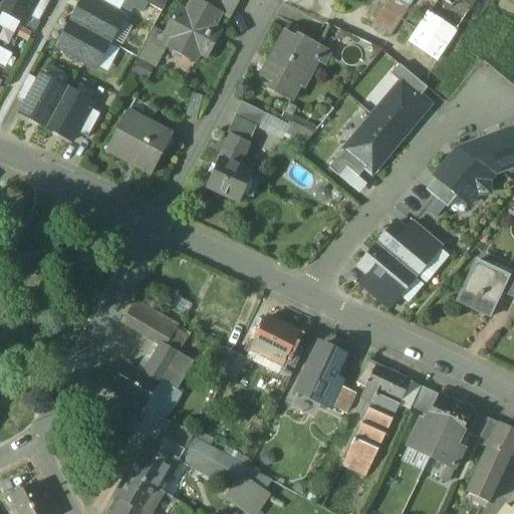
[(3,0),(0,7),(0,10),(24,24),(28,17),(36,0),(3,0)]
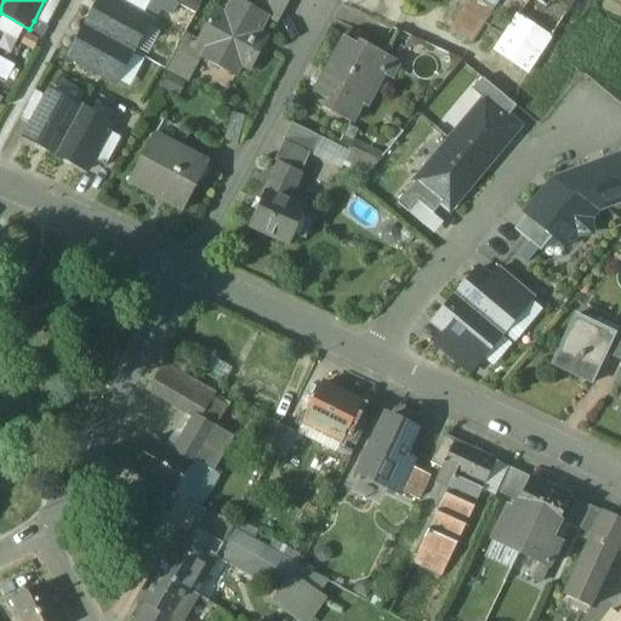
[(61,0),(44,0),(34,21),(46,27),(61,0)]
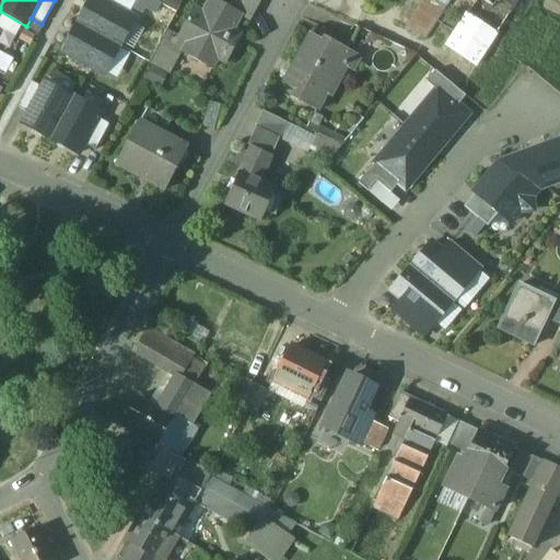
[(104,3),(97,0),(91,0),(78,24),(120,47),(135,20),(129,16),(104,3)]
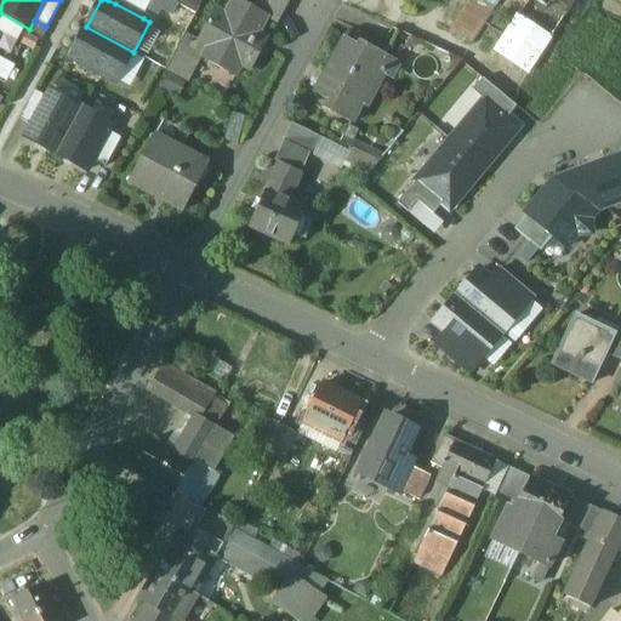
[(140,0),(117,0),(115,4),(143,18),(149,5),(140,0)]
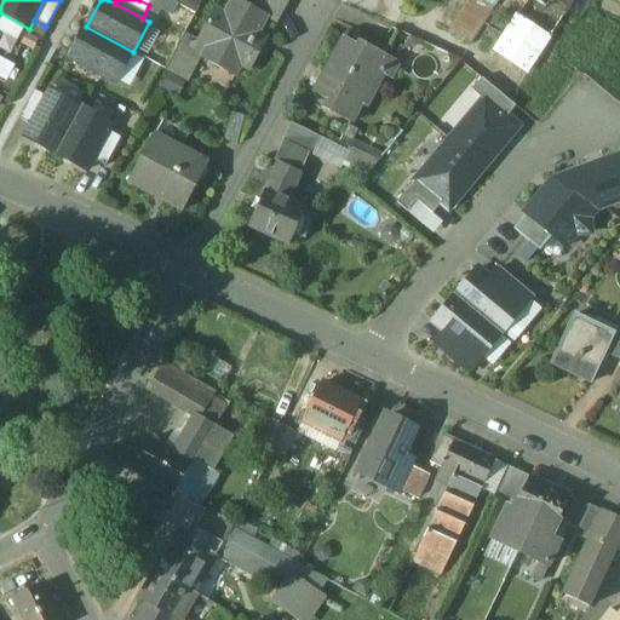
[(236,0),(233,0),(225,15),(216,10),(199,41),(199,42),(208,47),(202,58),(236,76),(241,65),(251,70),(264,46),(256,41),(268,18),(268,17),(253,9),(236,0)]
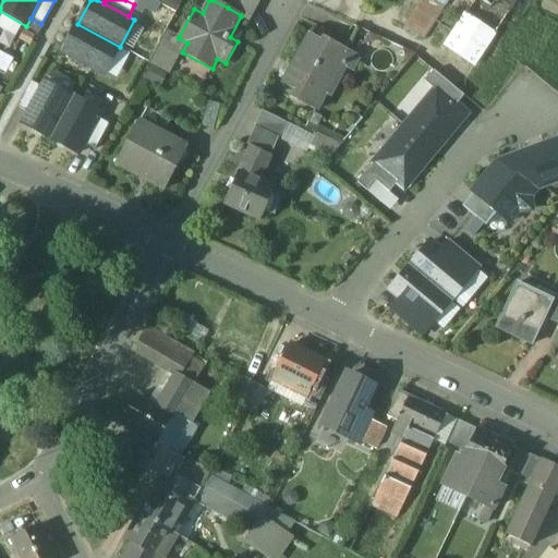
[(261,0),(259,0),(231,0),(228,8),(241,15),(241,16),(250,22),(261,0)]
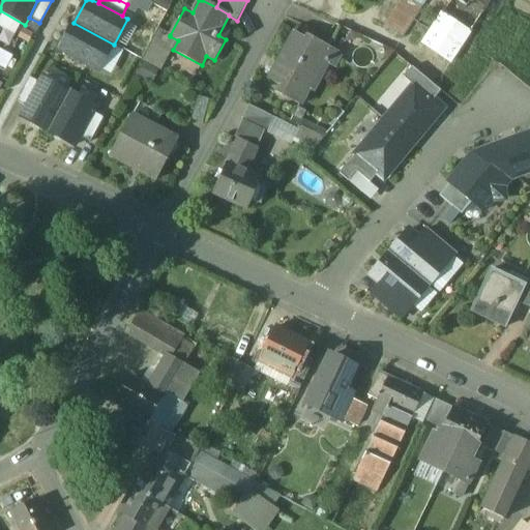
[(407,0),(400,0),(383,27),(402,38),(421,8),(407,0)]
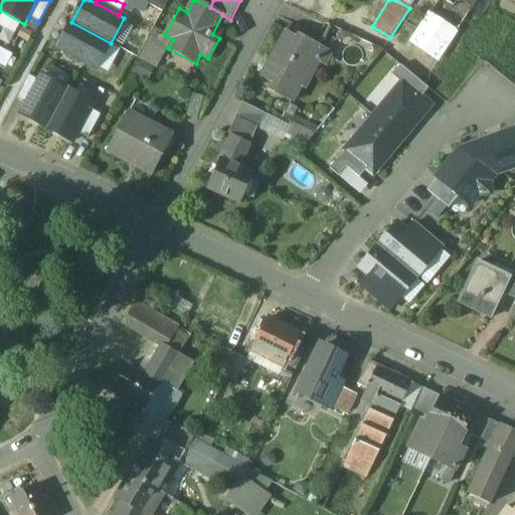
[(395,0),(409,8),(413,0),(395,0)]
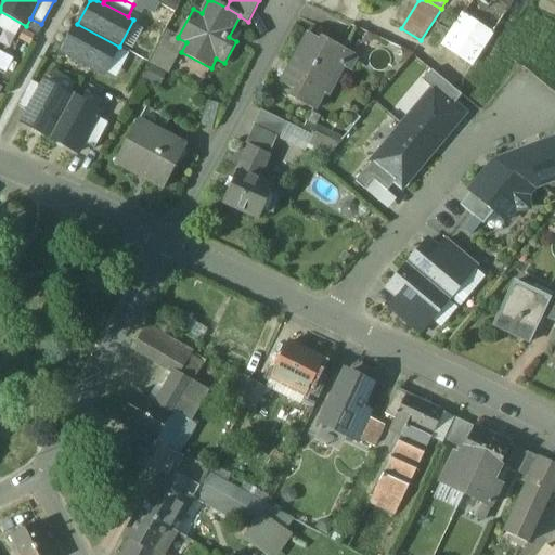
[(513,0),(472,0),(442,46),(472,65),(513,0)]
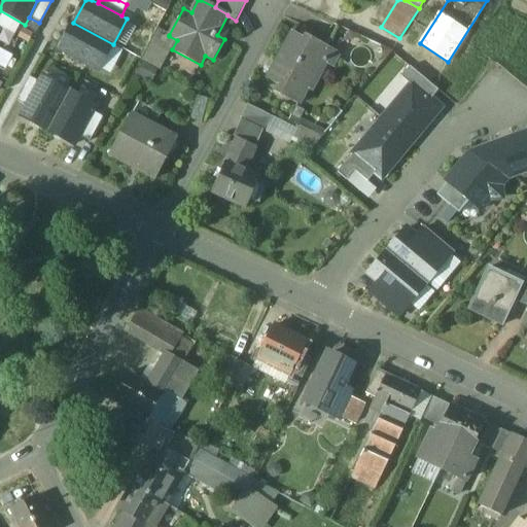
[(113,44),(73,23),(60,49),(99,70),(113,44)]
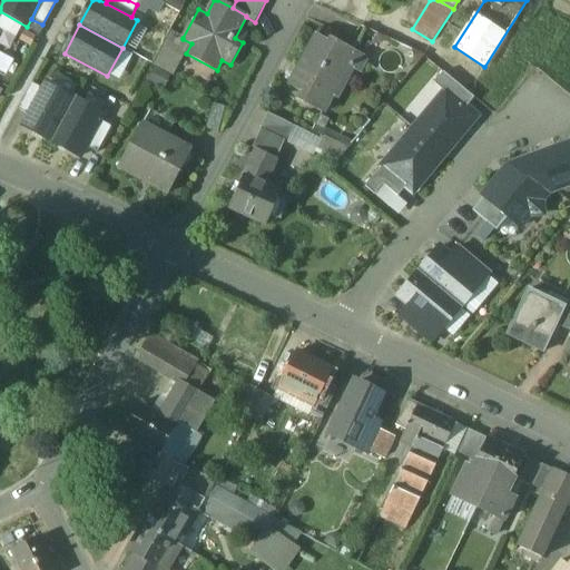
[(183,38),(173,32),(154,65),(174,76),(186,53),(192,43),(183,39),(183,38)]
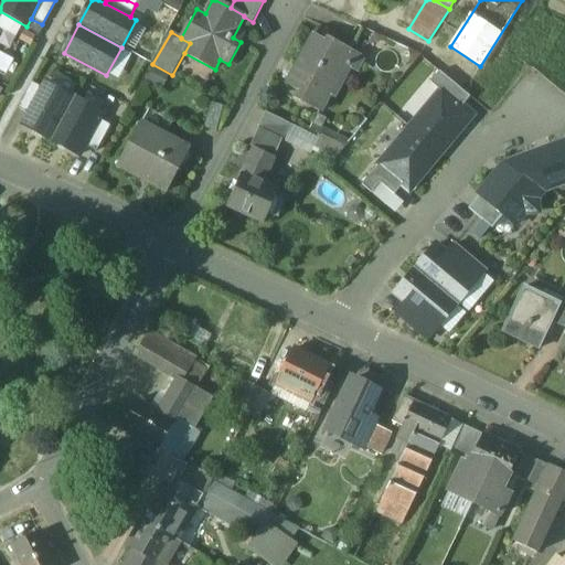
[(326,41),(313,35),(286,85),(298,92),(294,99),(319,113),(352,52),(327,39),(326,41)]
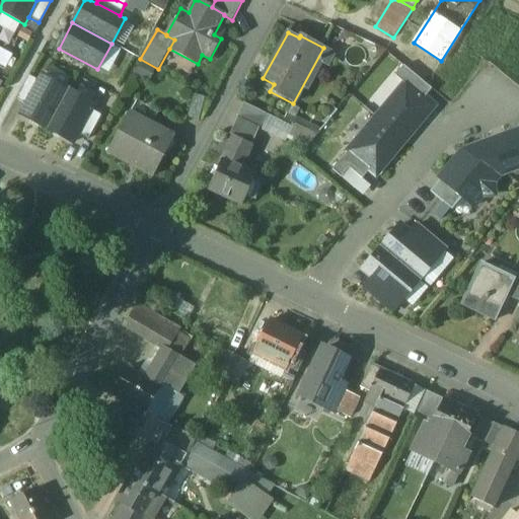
[(0,49),(0,63),(6,66),(11,54),(0,49)]
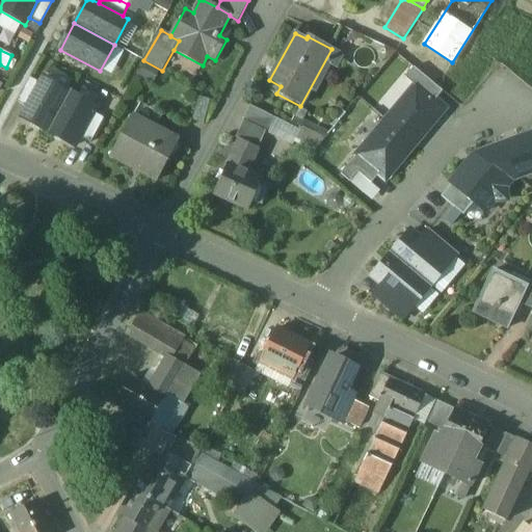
[(413,70),(405,78),(415,86),(434,103),(442,95),(413,70)]
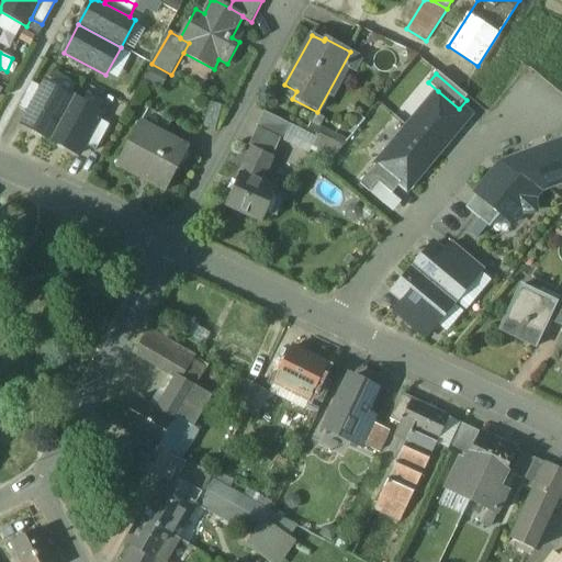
[(18,109),(29,115),(42,89),(31,83),(18,109)]
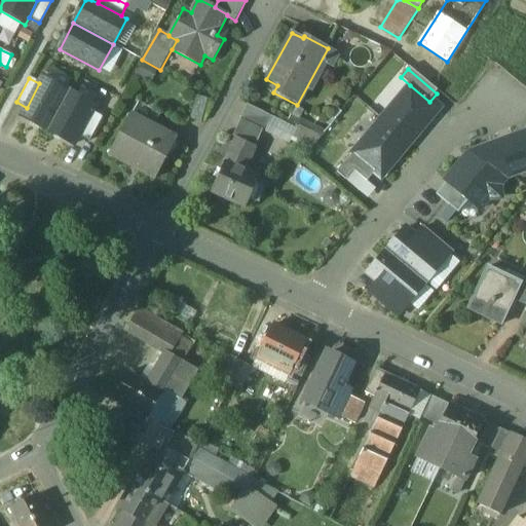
[(69,92),(42,79),(39,83),(27,108),(22,117),(48,130),(69,92)]
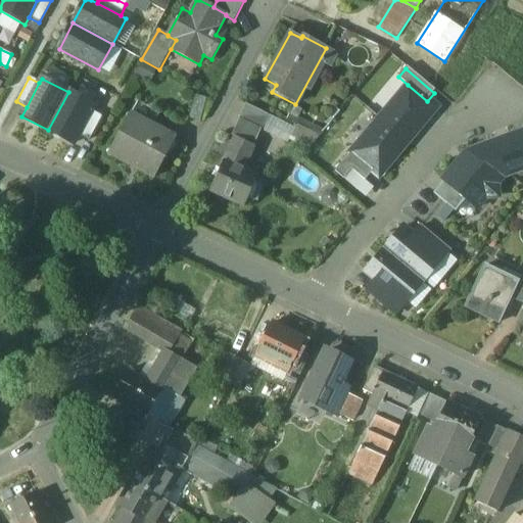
[(408,85),(379,119),(409,143),(436,109),(427,101),(408,85)]
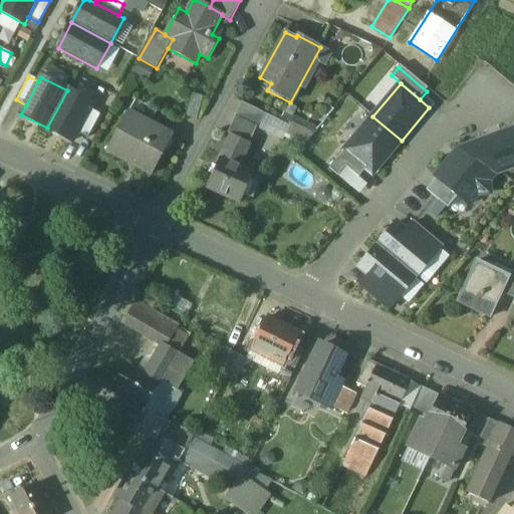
[(92,103),(67,90),(47,127),(68,139),(72,142),(77,133),(89,109),(92,103)]
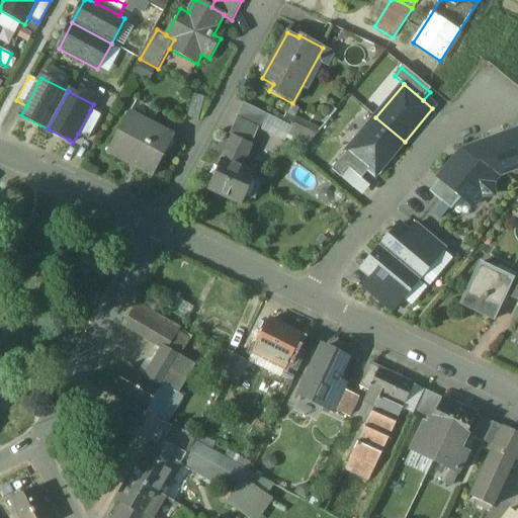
[(204,98),(193,93),(187,117),(198,120),(204,98)]
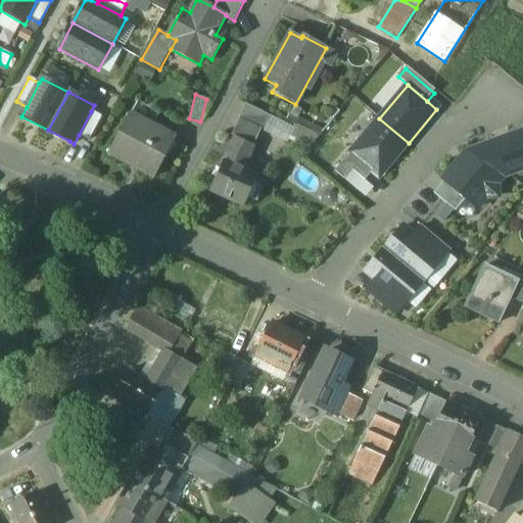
[(268,115),(246,104),(239,119),(262,129),(268,115)]
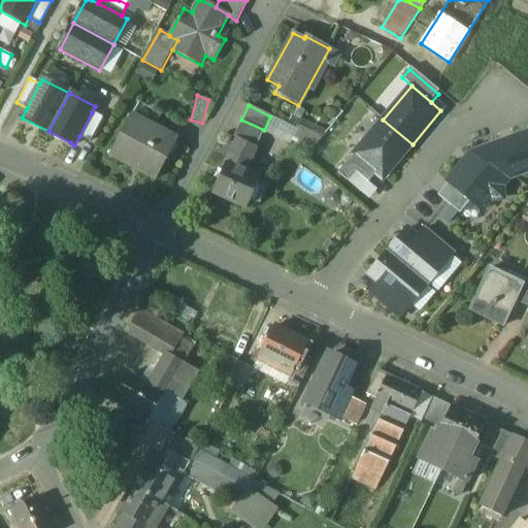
[(92,112),(79,136),(91,142),(103,119),(92,112)]
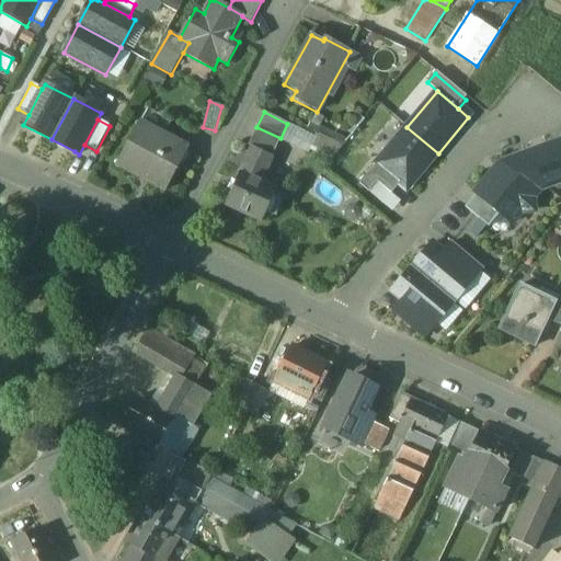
[(185,149),(140,124),(117,164),(163,190),(185,149)]
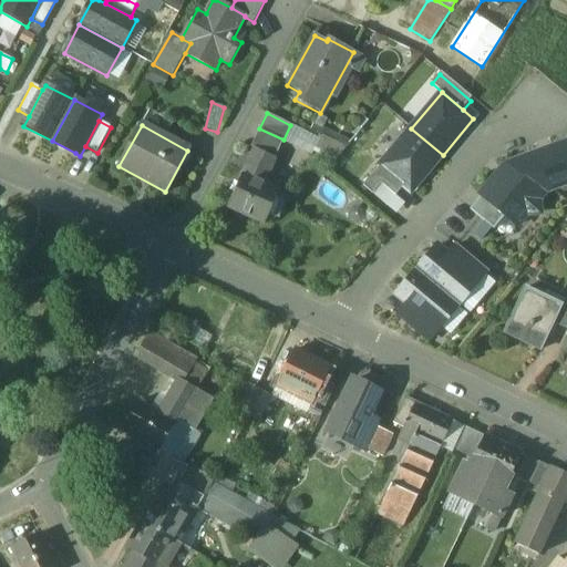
[(411,129),(380,167),(403,186),(411,193),(443,155),(411,129)]
